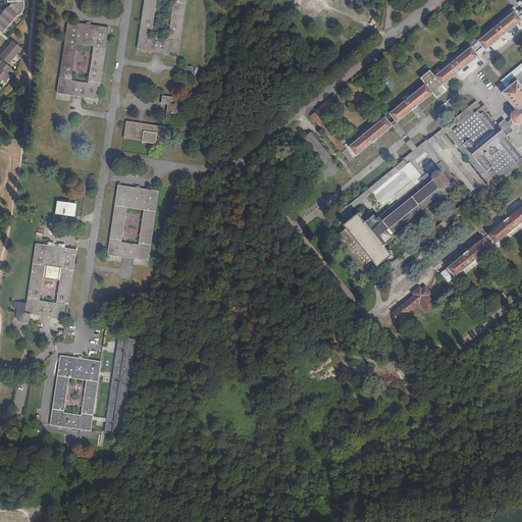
[(7,0),(7,4),(16,3),(16,6),(10,6),(0,18),(0,31),(1,33),(3,32),(4,33),(5,32),(7,31),(7,29),(6,28),(8,25),(9,27),(10,27),(11,25),(11,24),(12,22),(11,21),(12,20),(13,20),(14,20),(15,19),(16,18),(15,17),(16,16),(18,18),(19,16),(22,13),(23,10),(24,3),(21,3),(20,0),(7,0)]
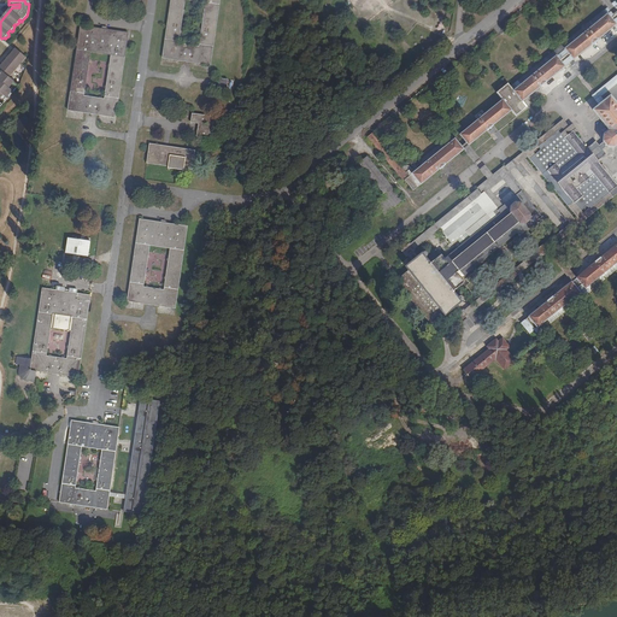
[(191,62),(191,63),(212,66),(221,7),(221,0),(171,0),(164,59),(184,63),(184,60),(191,62)]
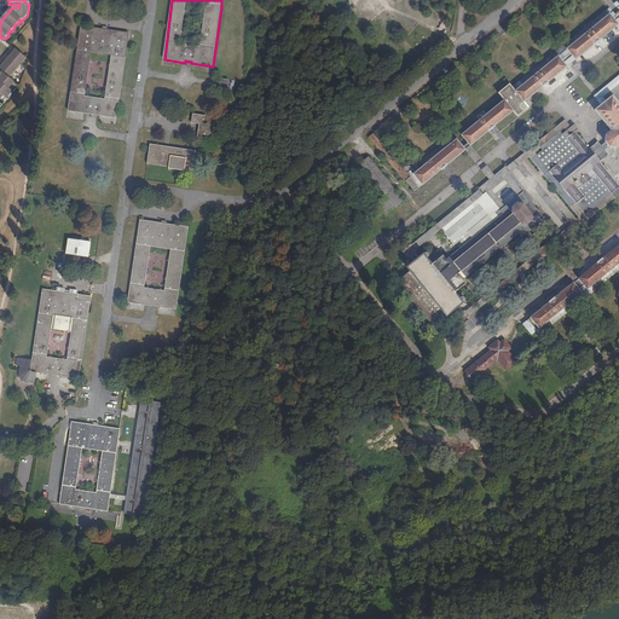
[(463,134),(470,145),(490,131),(491,131),(497,126),(496,125),(514,111),(516,114),(528,104),(526,100),(543,87),(544,87),(550,82),(549,81),(595,45),(600,42),(599,41),(618,23),(618,19),(612,11),(607,6),(605,9),(607,10),(611,15),(594,27),(565,51),(562,47),(559,50),(561,53),(519,88),(518,85),(510,91),(507,87),(496,96),(498,99),(501,103),(484,116),(478,122),(464,133),(463,134)]
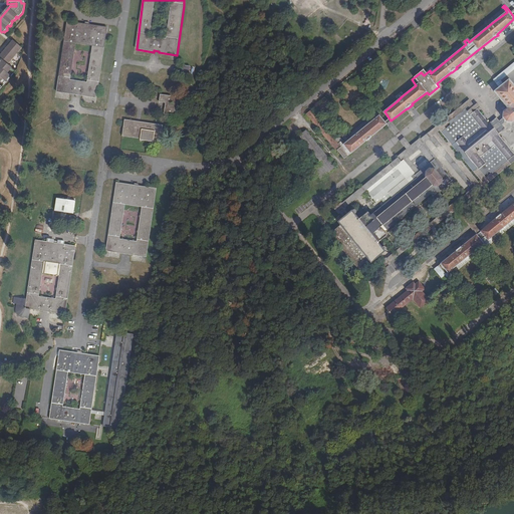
[(507,12),(504,8),(491,19),(493,22),(507,12)]
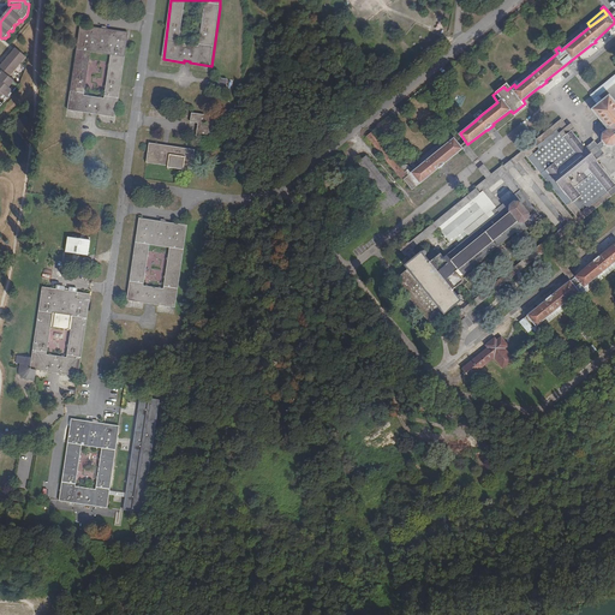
[(590,27),(587,23),(559,47),(561,51),(590,27)]
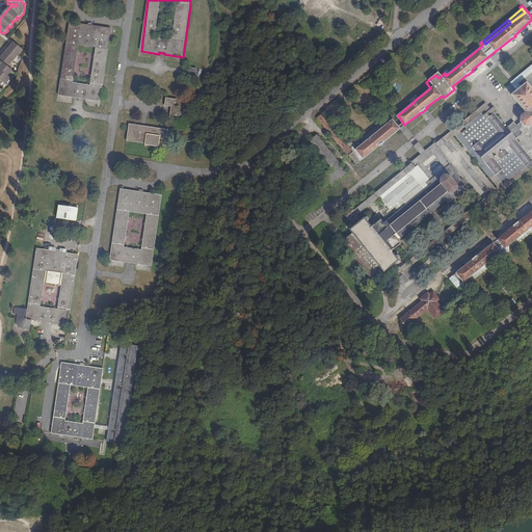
[(100,32),(81,29),(82,25),(71,23),(59,95),(77,98),(77,97),(83,98),(83,99),(101,102),(111,29),(100,28),(100,32)]
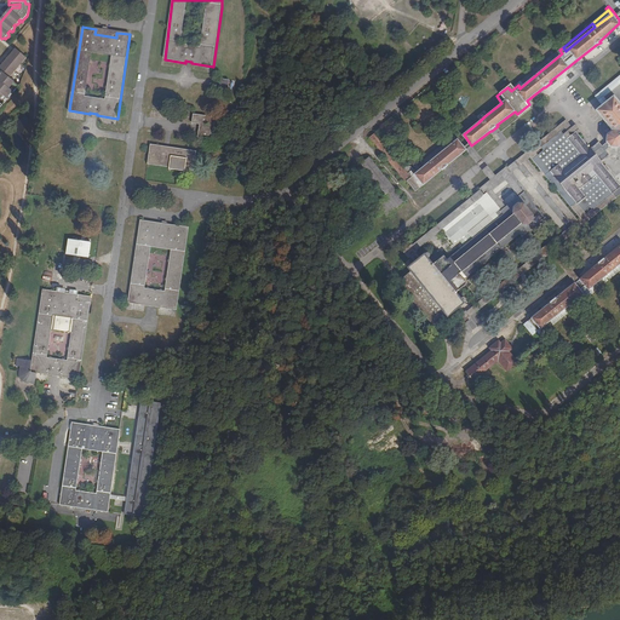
[(0,98),(3,96),(6,99),(12,92),(9,89),(15,82),(10,78),(27,57),(16,47),(0,67),(0,69),(1,72),(0,73),(0,98)]
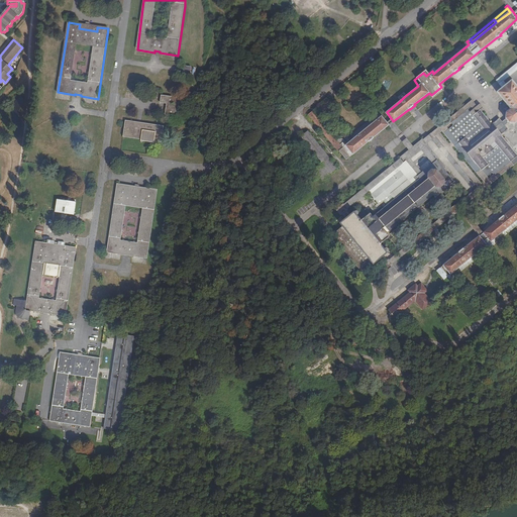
[(469,44),(467,41),(432,71),(433,74),(469,44)]
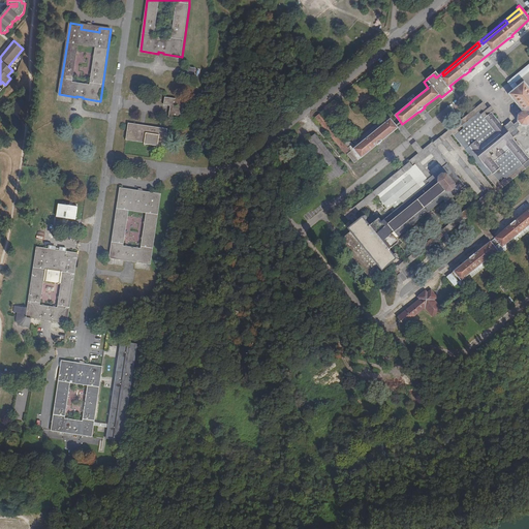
[(528,69),(528,63),(507,81),(515,90),(519,87),(515,82),(528,69)]
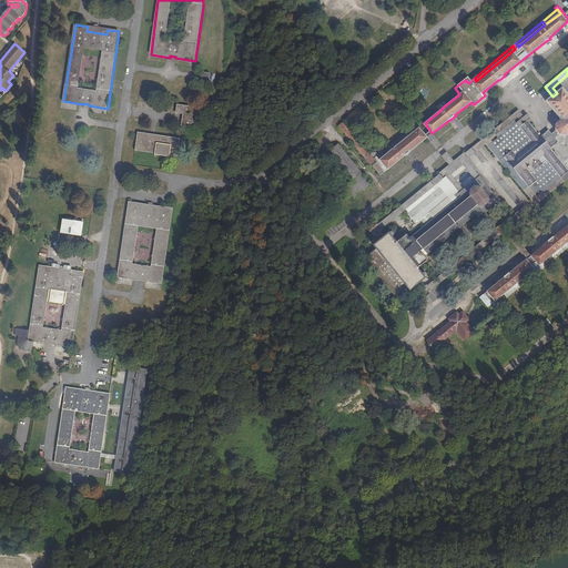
[(556,124),(556,130),(558,132),(560,134),(565,135),(567,132),(567,94),(567,93),(567,92),(565,88),(557,93),(553,97),(547,102),(550,107),(551,105),(561,120),(556,124)]
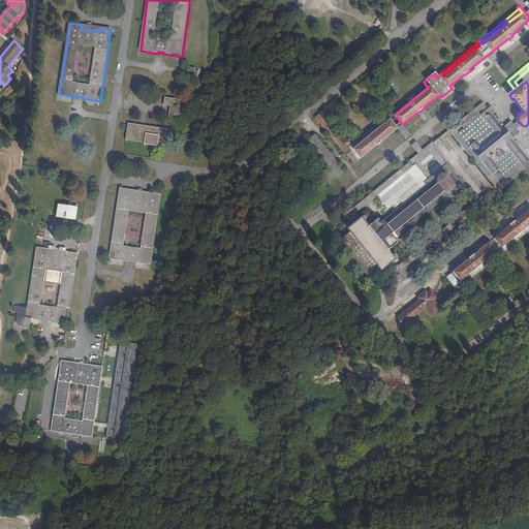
[(428,88),(426,85),(411,97),(413,99),(428,88)]
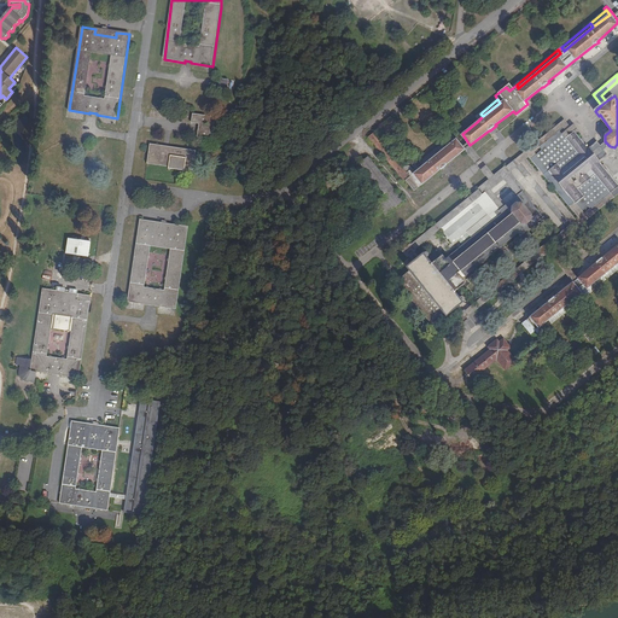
[(203,132),(199,130),(199,136),(213,139),(215,117),(193,115),(193,122),(200,124),(203,124),(203,132)]
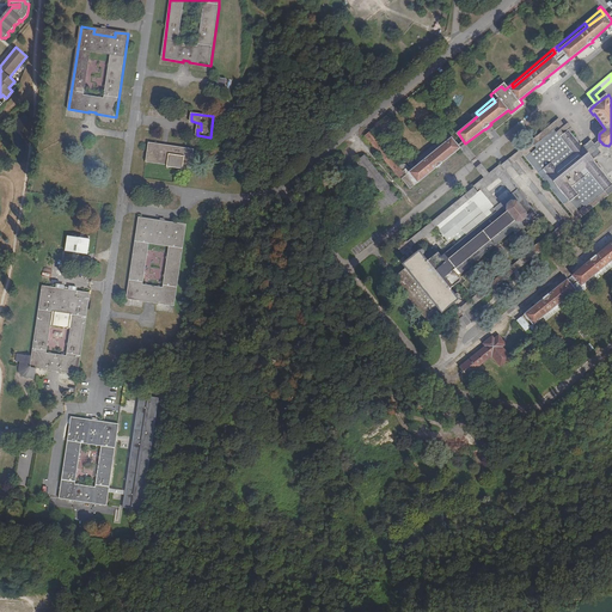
[(457,128),(459,132),(472,121),(470,117),(457,128)]
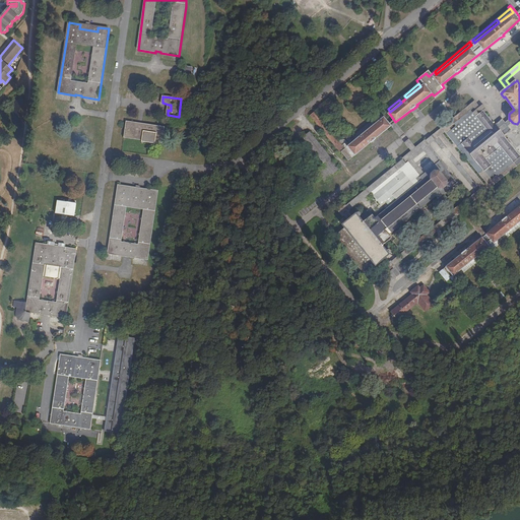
[(415,147),(408,139),(404,142),(411,151),(359,195),(343,207),(342,207),(338,210),(342,215),(343,214),(348,219),(351,216),(347,213),(347,210),(407,160),(420,176),(424,173),(411,157),(416,153),(423,147),(426,144),(427,145),(431,142),(437,137),(442,133),(445,131),(446,132),(450,129),(449,128),(454,123),(473,107),(477,104),(474,101),(427,138),(415,147)]
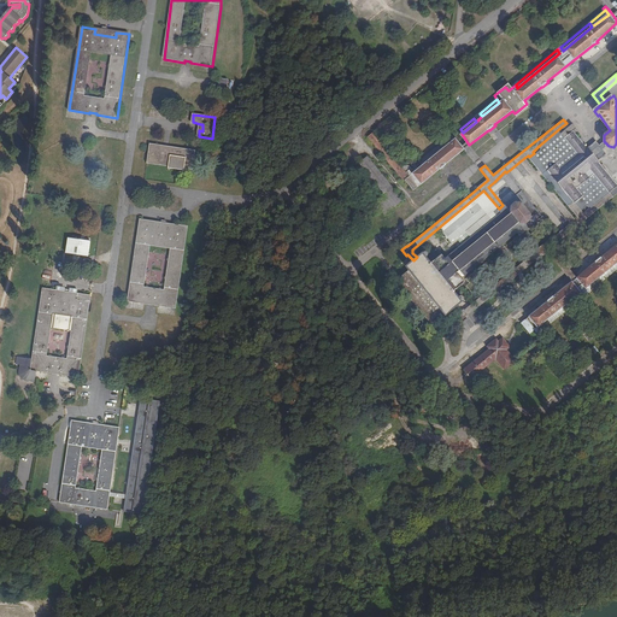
[(568,134),(562,127),(539,146),(540,147),(534,153),(547,170),(556,163),(562,169),(580,156),(565,139),(574,131),(573,130),(568,134)]
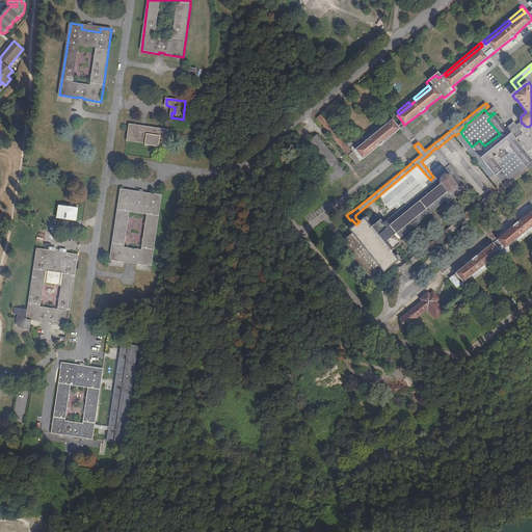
[(506,128),(495,113),(487,120),(500,134),(484,145),(479,140),(472,147),(468,150),(490,177),(494,173),(496,175),(502,169),(497,162),(512,150),(525,165),(531,159),(515,139),(506,128)]
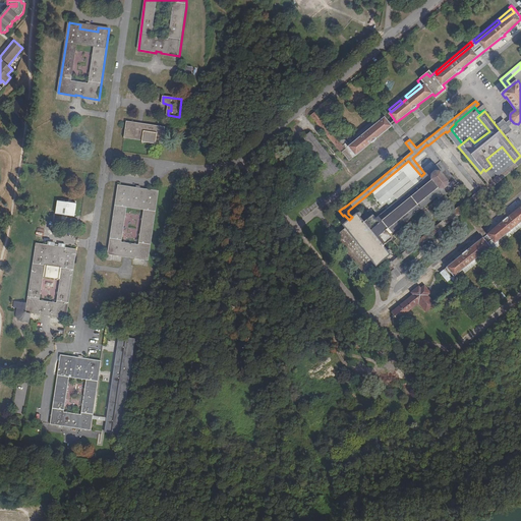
[(377,138),(392,125),(385,117),(369,129),(367,134),(364,133),(348,147),(346,145),(344,146),(315,112),(310,116),(341,153),(343,152),(349,161),(371,142),(372,143),(378,139),(377,138)]
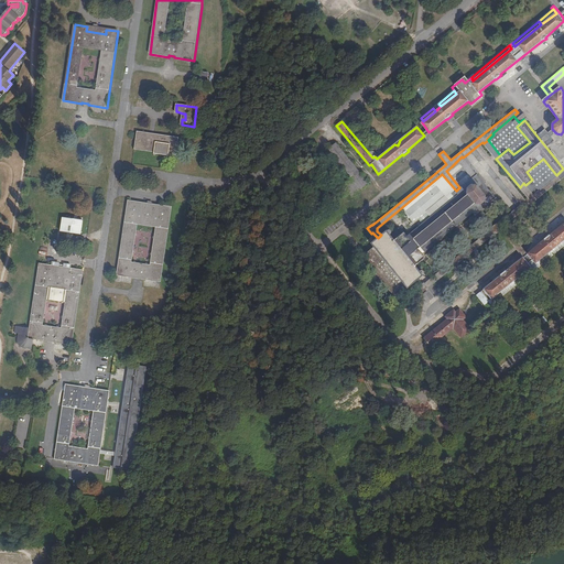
[(413,125),(375,156),(377,159),(394,144),(398,145),(400,140),(416,127),(413,125)]
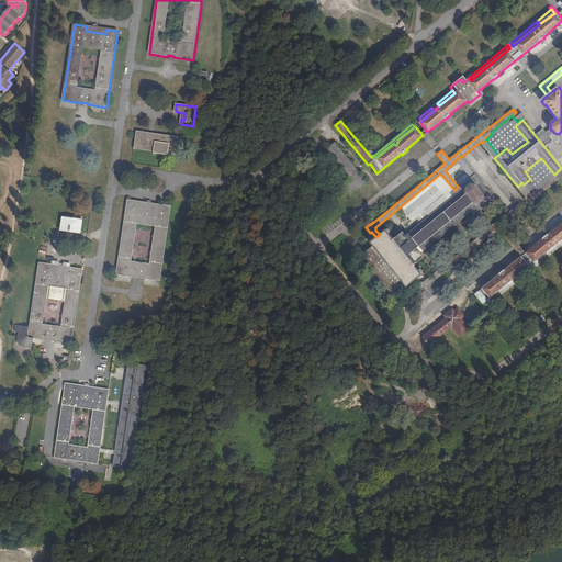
[(541,127),(535,135),(544,147),(552,141),(550,137),(552,135),(554,133),(552,131),(550,128),(548,130),(546,132),(541,127)]
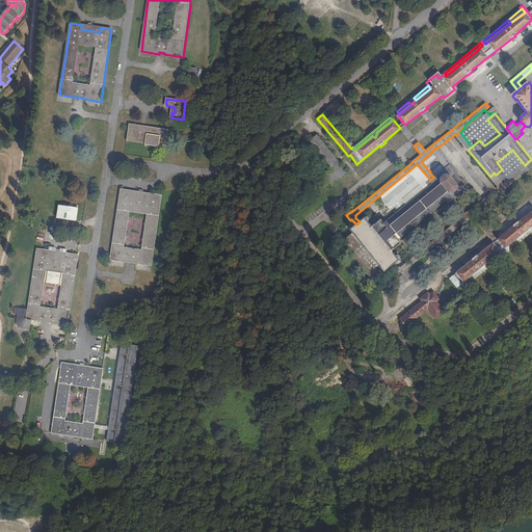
[(141,128),(141,127),(130,125),(128,141),(145,143),(145,145),(159,148),(160,145),(166,147),(168,130),(147,127),(145,129),(141,128)]
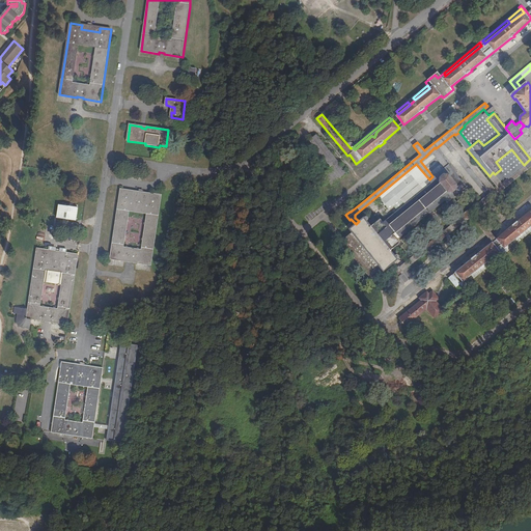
[(409,140),(413,137),(403,124),(399,128),(409,140)]
